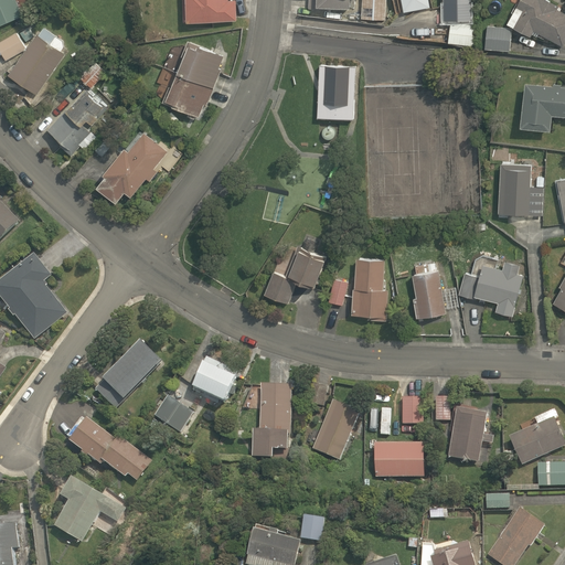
[(0,0),(0,25),(25,14),(19,0),(0,0)]
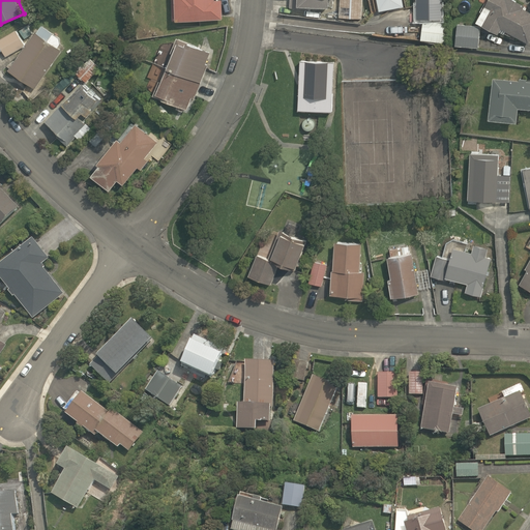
[(171,0),(172,20),(222,19),(222,0),(171,0)]
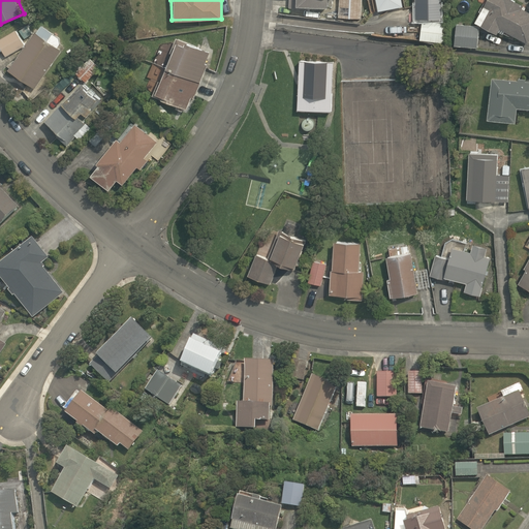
[(289,0),(289,7),(328,9),(328,0),(289,0)]
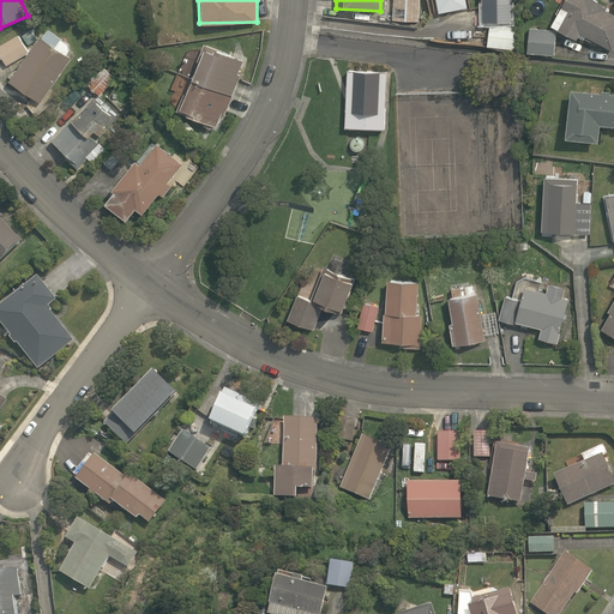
[(420,0),(393,0),(392,19),(420,22),(420,0)]
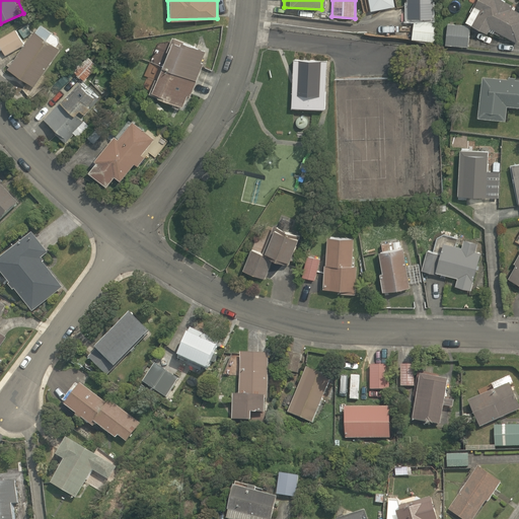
[(476,0),(465,20),(488,33),(489,30),(493,32),(495,30),(517,43),(518,39),(518,11),(512,8),(514,5),(505,0),(476,0)]
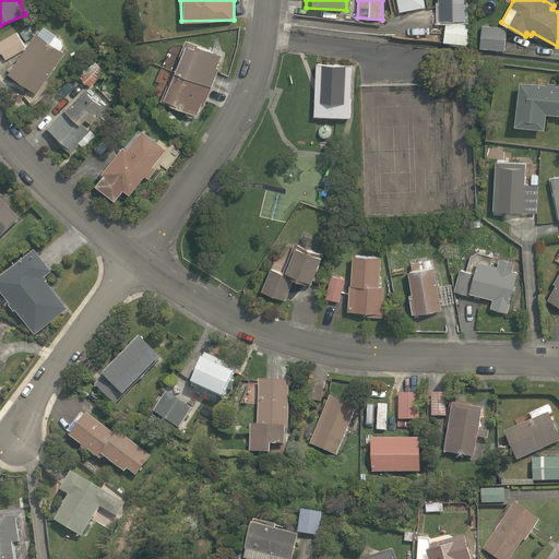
[(443,42),(470,45),(472,24),(447,21),(443,42)]
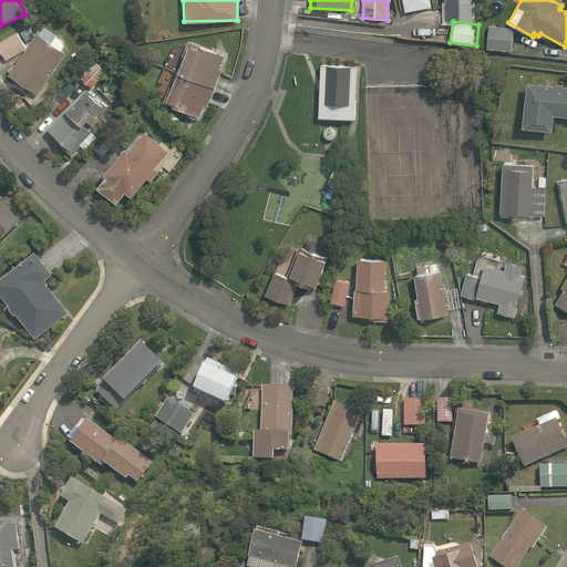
[(487,49),(512,51),(514,28),(490,26),(487,49)]
